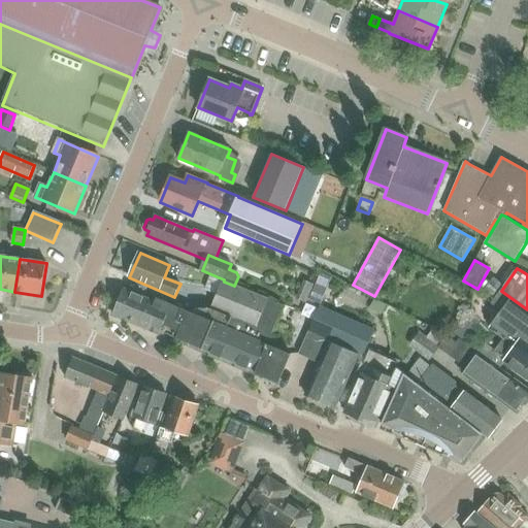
[(491,278),(484,289),(492,296),(500,285),(491,278)]
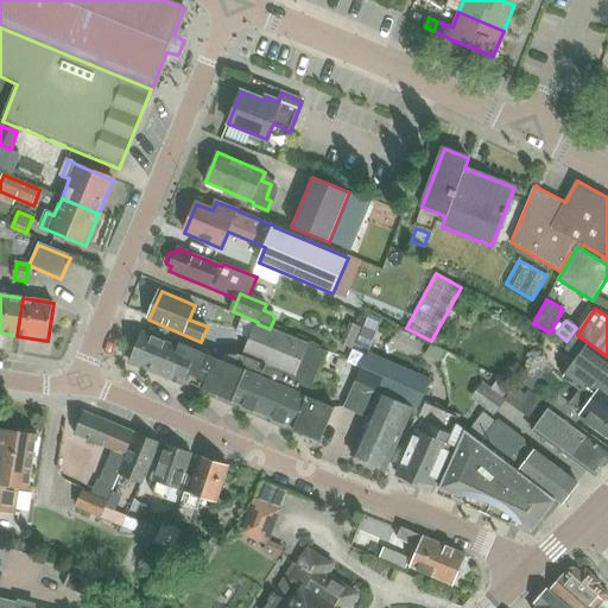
[(251,341),(245,353),(297,375),(309,344),(270,329),(258,324),(251,341)]
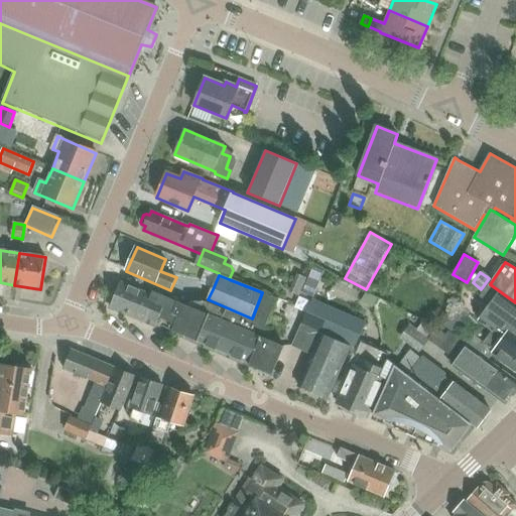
[(312,297),(318,284),(307,280),(301,292),(312,297)]
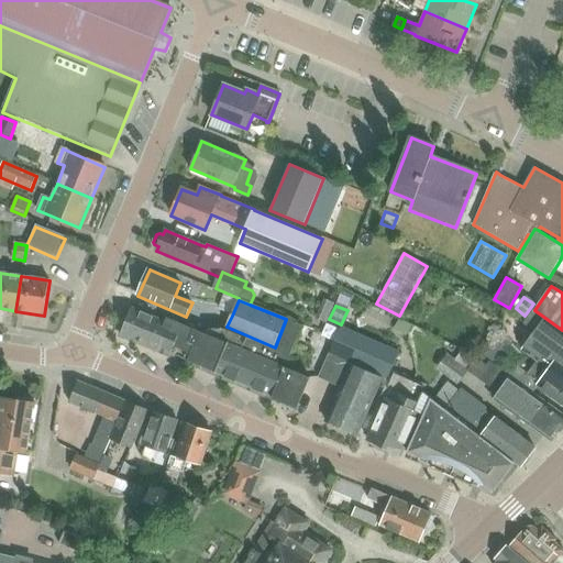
[(121,334),(146,345),(158,319),(133,308),(121,334)]
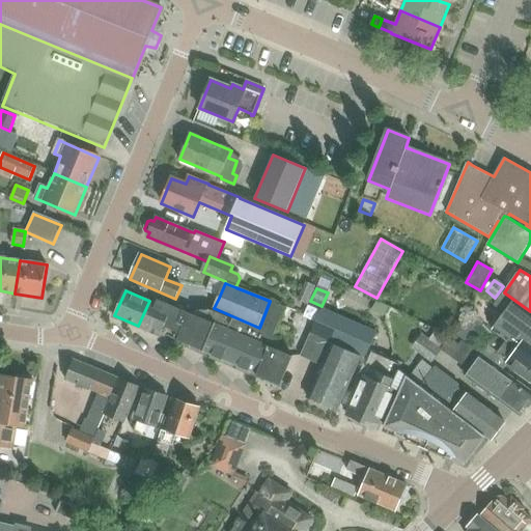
[(530,311),(504,292),(494,305),(505,313),(493,329),(508,340),(530,357),(530,311)]
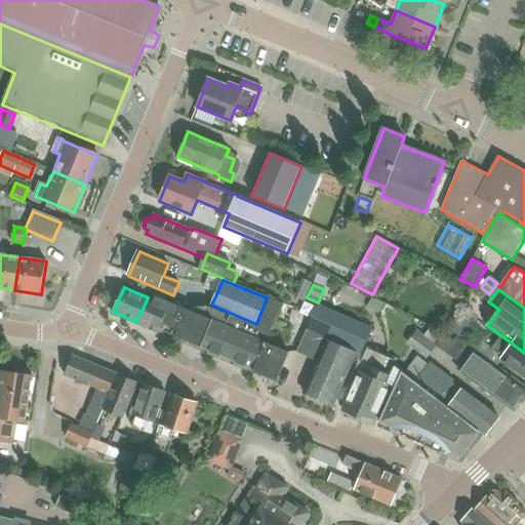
[(157,301),(148,297),(136,322),(147,326),(149,323),(160,327),(159,329),(161,329),(172,304),(159,297),(157,301)]
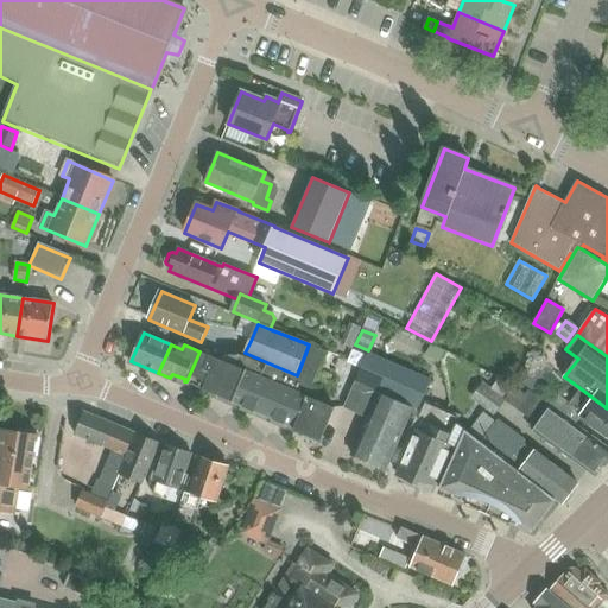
[(206,354),(226,363),(253,374),(279,386),(306,397),(309,398),(325,352),(309,344),(297,375),(245,353),(206,354)]
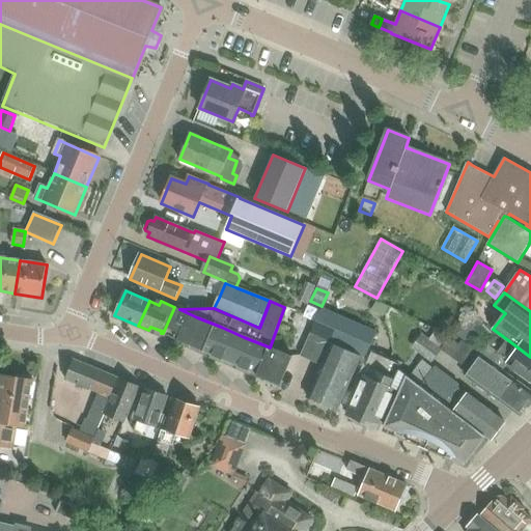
[(163,333),(186,343),(197,317),(179,309),(174,307),(163,333)]
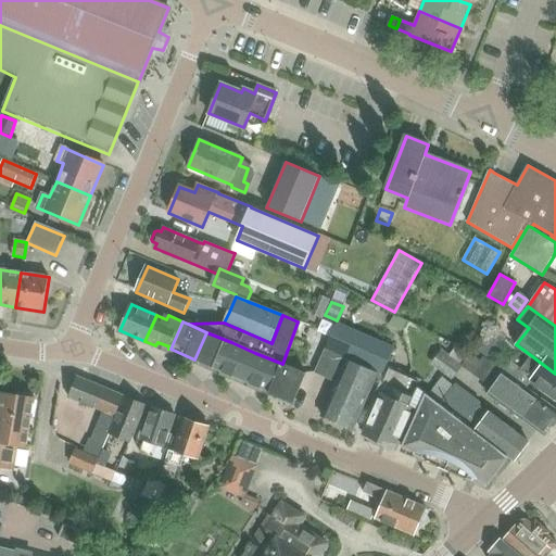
[(393,349),(338,324),(335,332),(315,373),(337,382),(323,415),(353,429),(378,375),(382,376),(395,348),(393,346),(393,349)]
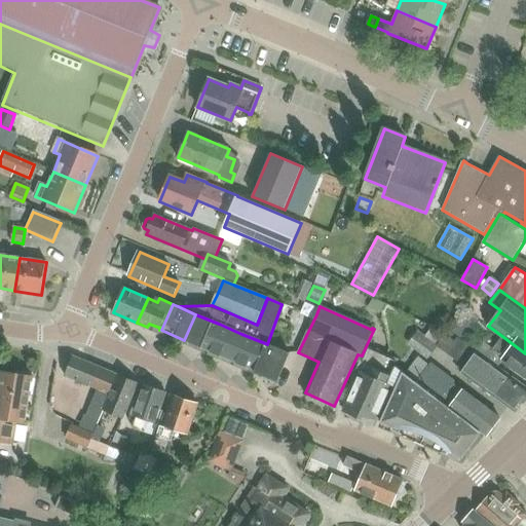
[(463,310),(454,322),(466,333),(477,322),(463,310)]
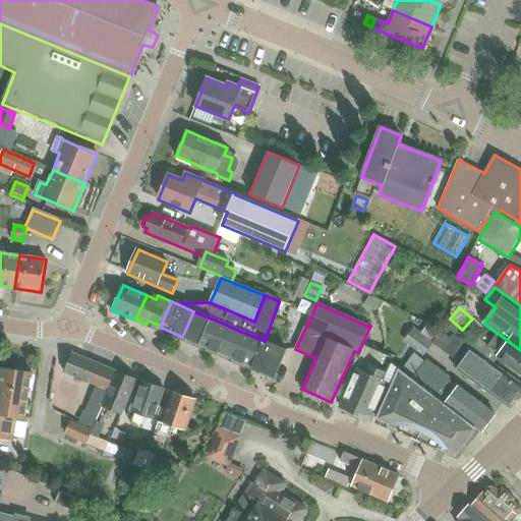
[(182,337),(206,346),(217,321),(193,311),(182,337)]
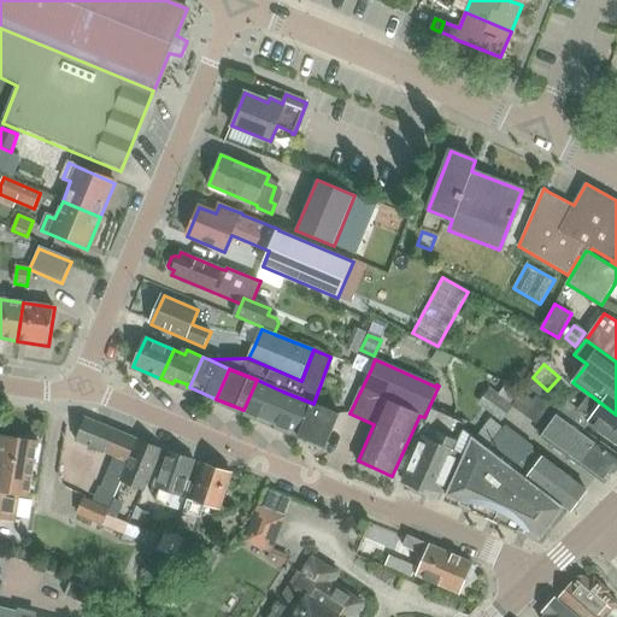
[(257,380),(244,410),(270,422),(283,392),(257,380)]
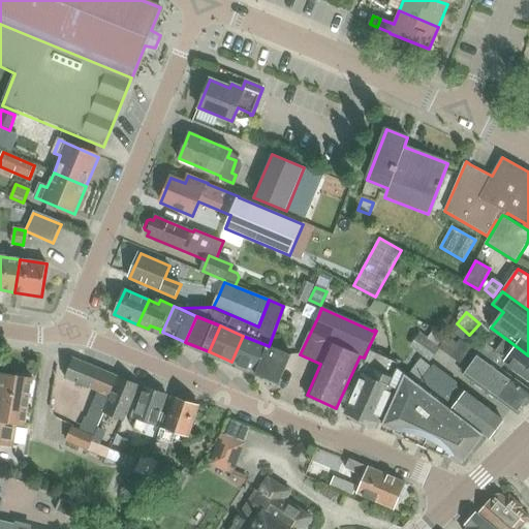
[(431,361),(439,349),(418,334),(410,345),(431,361)]
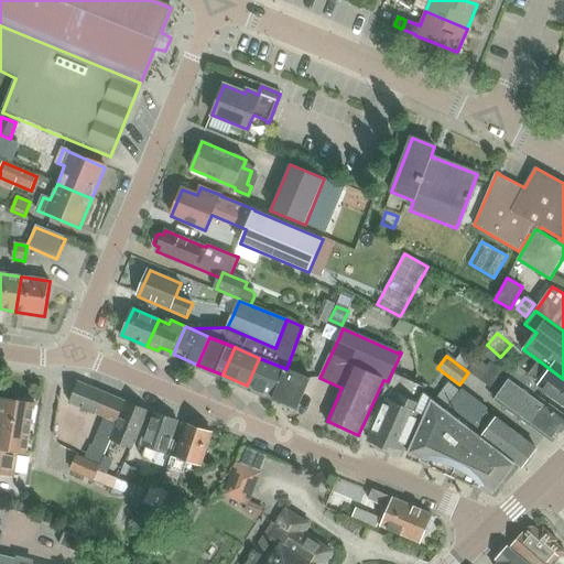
[(247,386),(272,397),(284,368),(259,358),(247,386)]
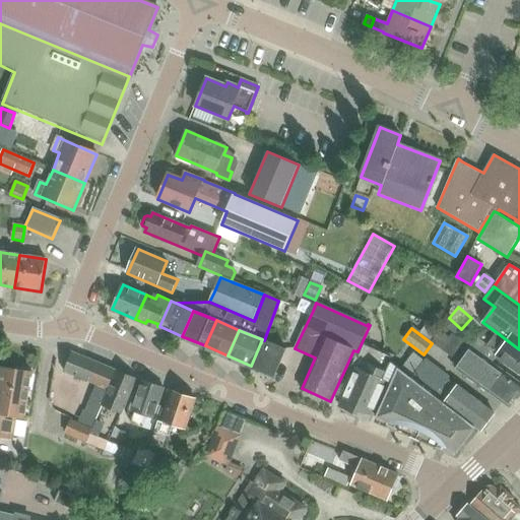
[(519,383),(493,363),(496,359),(473,342),(469,347),(454,335),(452,337),(442,330),(434,342),(461,363),(457,369),(509,408),(517,398),(519,395),(519,383)]
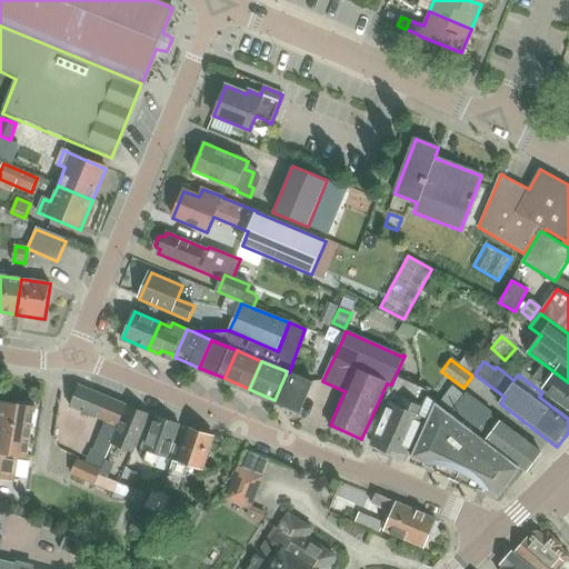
[(521,369),(518,375),(542,392),(545,389),(568,408),(568,382),(545,365),(535,378),(521,369)]
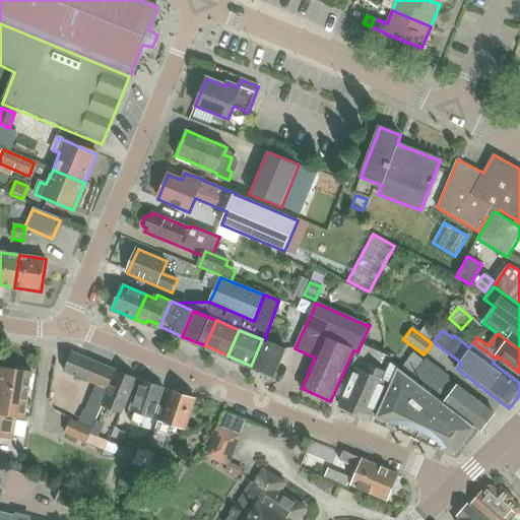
[(285,349),(264,340),(262,339),(251,366),(252,366),(251,368),(273,377),(285,349)]
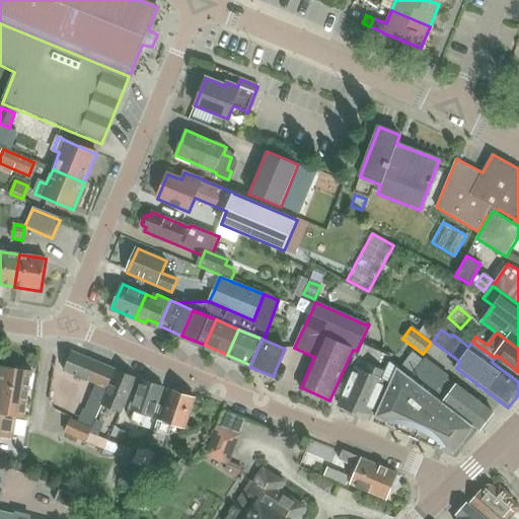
[(387,381),(382,378),(392,355),(363,342),(353,366),(356,367),(339,403),(368,417),(373,405),(375,406),(387,381)]
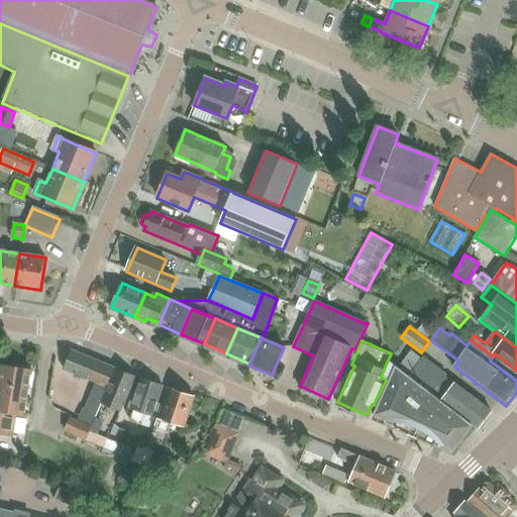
[(65,370),(95,383),(84,408),(98,414),(102,403),(108,389),(106,388),(114,369),(73,350),(65,370)]
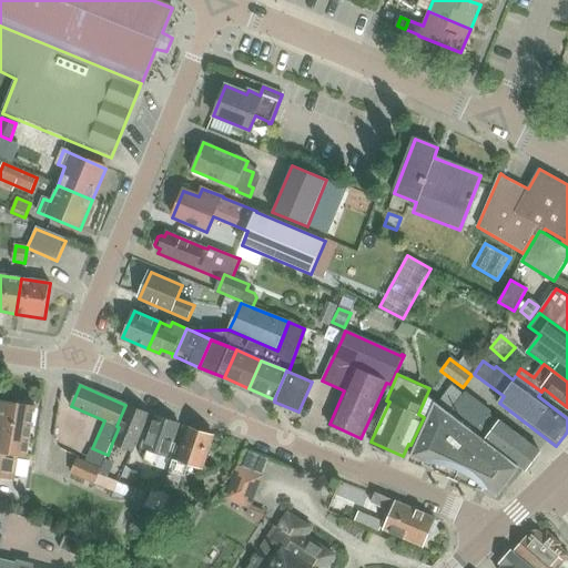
[(452,386),(438,404),(449,413),(464,395),(452,386)]
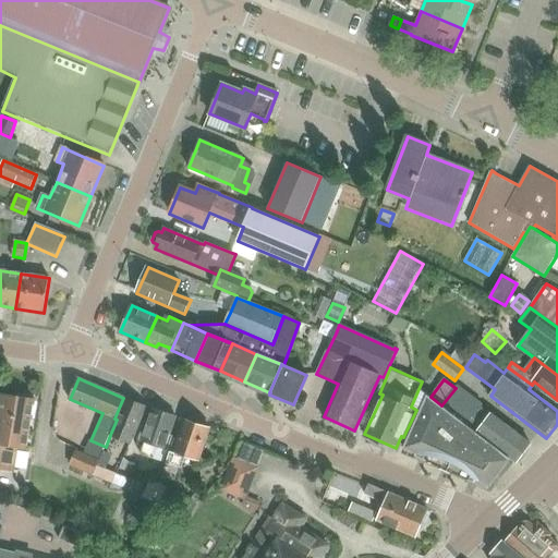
[(441,405),(476,433),(477,431),(518,461),(531,445),(490,414),(481,407),(483,404),(458,385),(456,388),(441,405)]
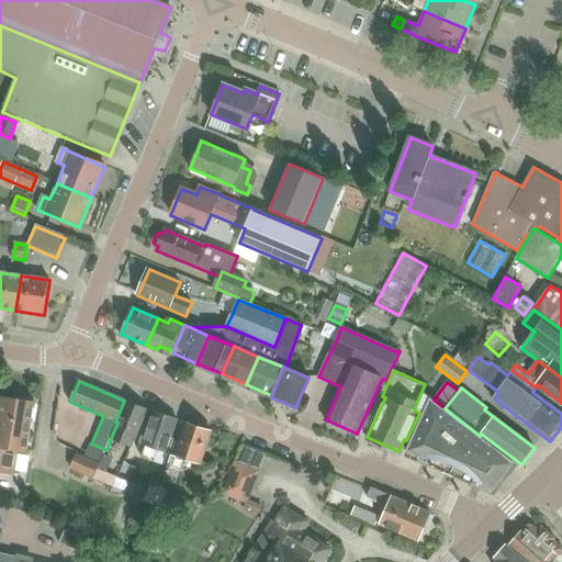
[(509,465),(513,461),(480,436),(445,408),(434,400),(431,398),(407,451),(420,457),(420,459),(492,490),(512,468),(509,465)]
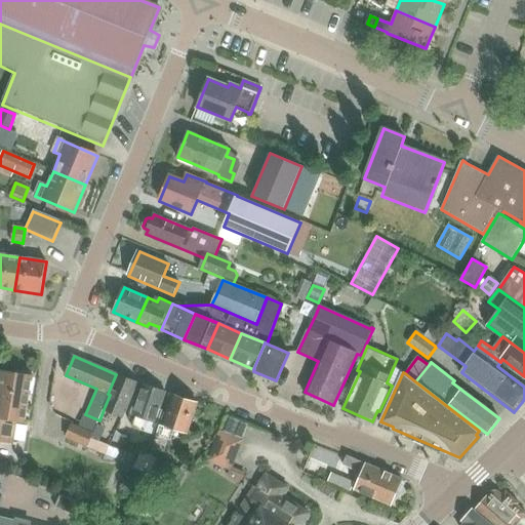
[(0,441),(12,443),(16,420),(26,421),(33,378),(2,373),(0,386),(0,441)]
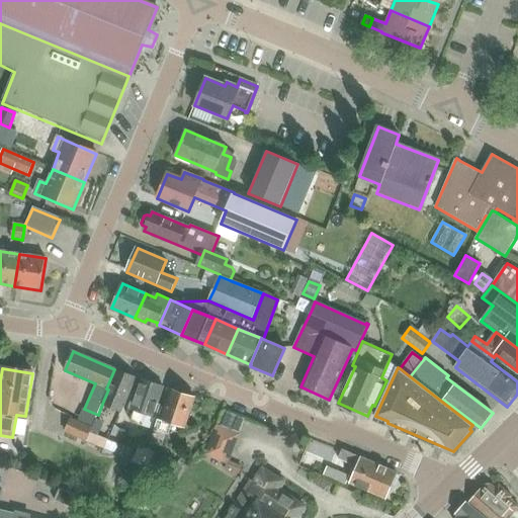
[(116,369),(108,390),(102,404),(121,412),(136,377),(116,369)]
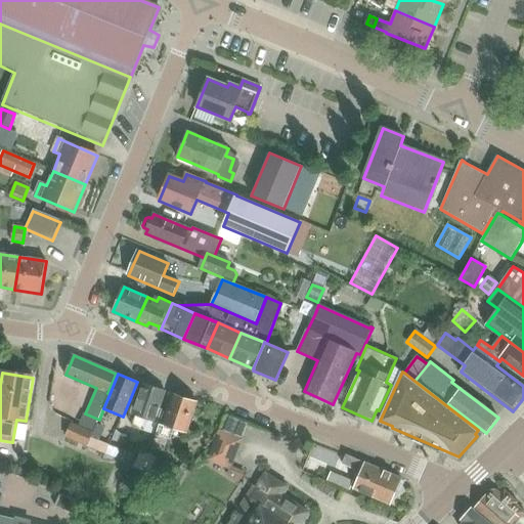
[(132,428),(144,432),(148,420),(159,423),(163,410),(160,409),(166,393),(143,385),(139,397),(137,396),(131,413),(136,416),(132,428)]
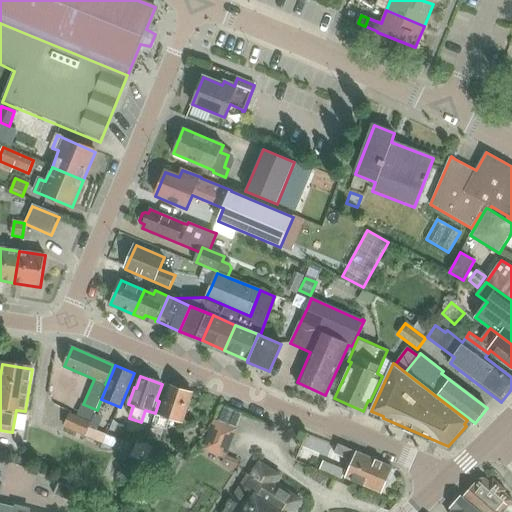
[(182,422),(193,394),(170,386),(163,404),(162,404),(150,436),(162,440),(170,418),(182,422)]
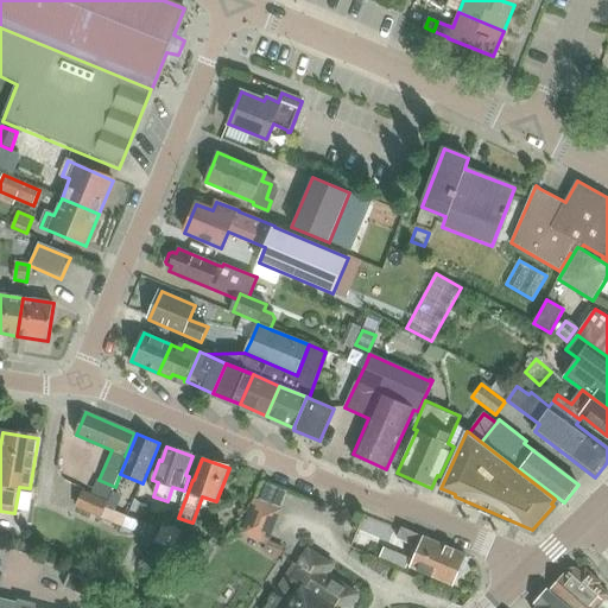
[(83,491),(75,507),(101,519),(106,507),(108,501),(90,494),(88,493),(83,491)]
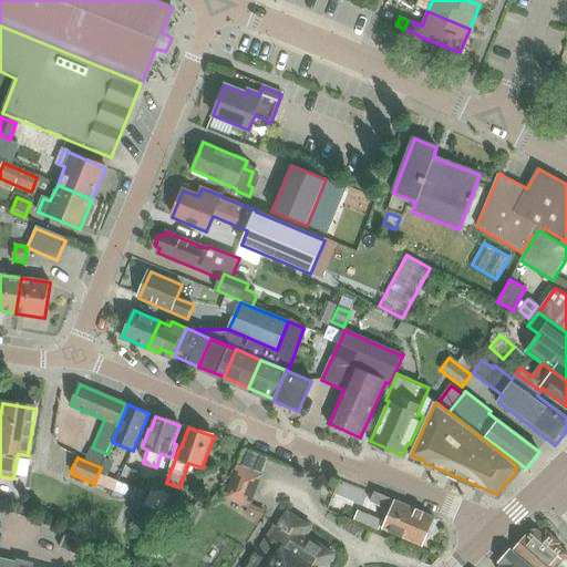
[(302,464),(297,476),(311,484),(318,472),(302,464)]
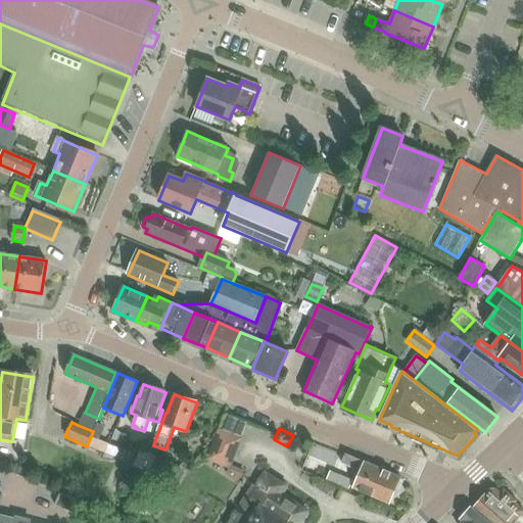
[(223,432),(219,430),(206,462),(219,466),(222,458),(233,463),(242,439),(223,432)]
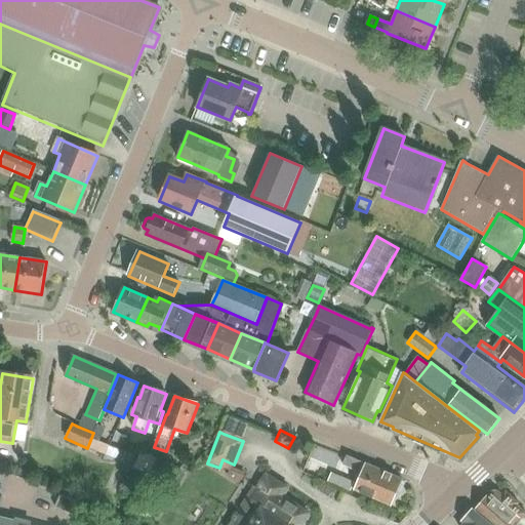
[(116,433),(113,442),(126,447),(129,438),(116,433)]
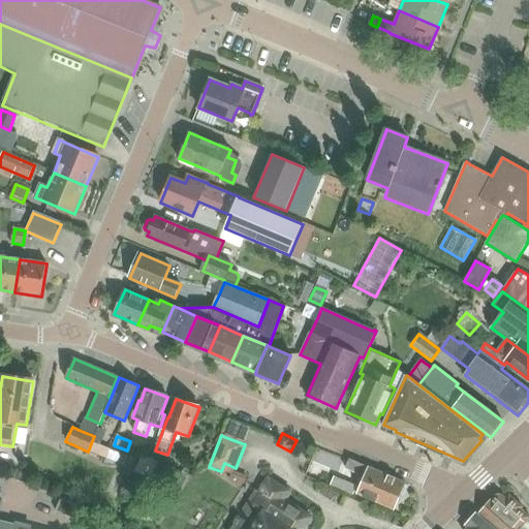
[(92,441),(88,452),(116,462),(119,462),(121,456),(120,454),(92,441)]
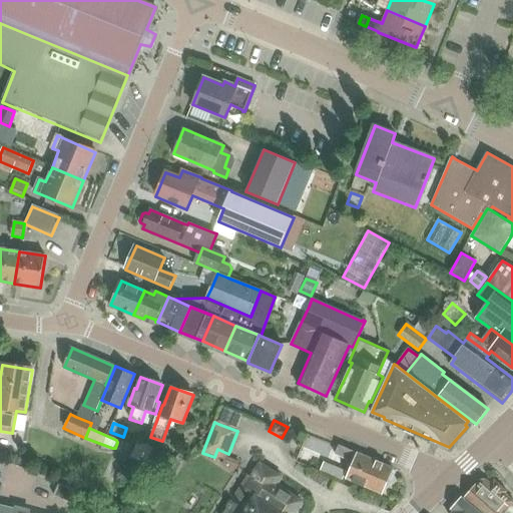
[(138,442),(133,453),(148,460),(153,448),(138,442)]
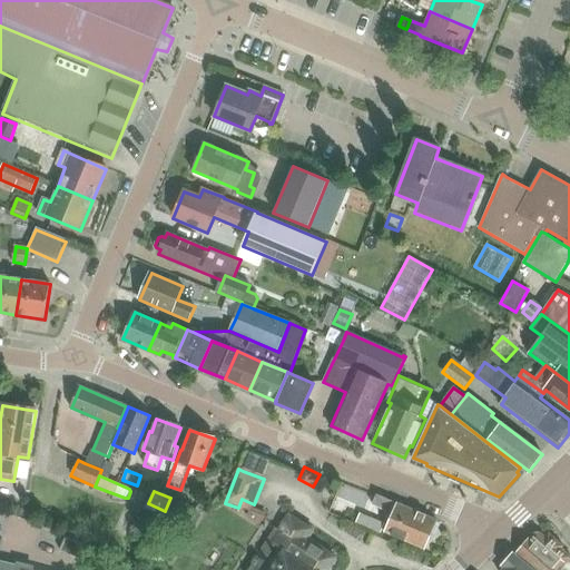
[(436,521),(379,495),(374,505),(394,514),(386,532),(424,549),(436,521)]
